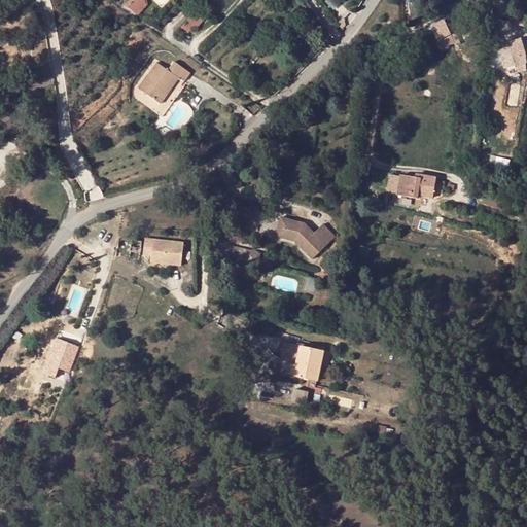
[(144,0),(135,0),(128,8),(136,14),(145,4),(144,0)]
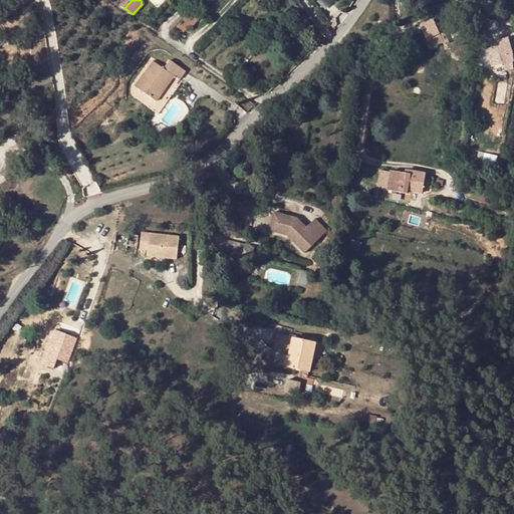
[(199,20),(190,13),(178,27),(184,32),(188,28),(190,30),(199,20)]
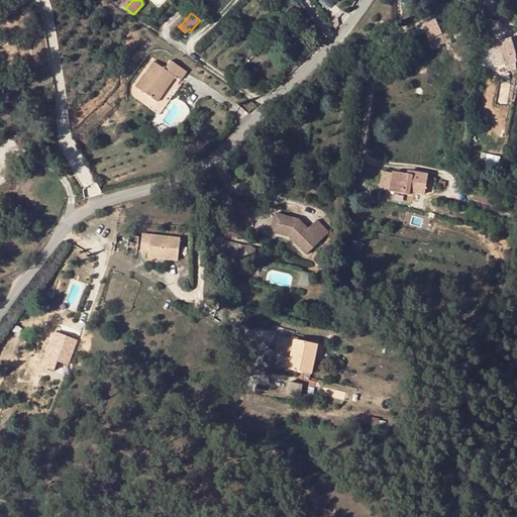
[(436,20),(423,26),(429,39),(442,33),(436,20)]
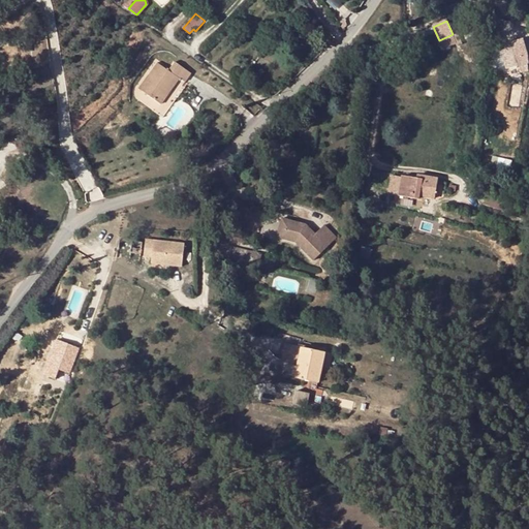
[(523,39),(501,45),(509,74),(520,72),(520,67),(528,65),(528,56),(523,39)]
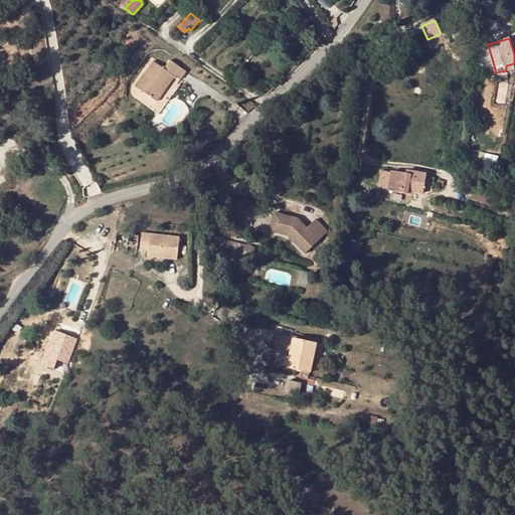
[(146,75),(149,77),(141,91),(153,100),(162,87),(167,91),(176,78),(181,81),(187,72),(171,61),(165,70),(154,63),(146,75)]
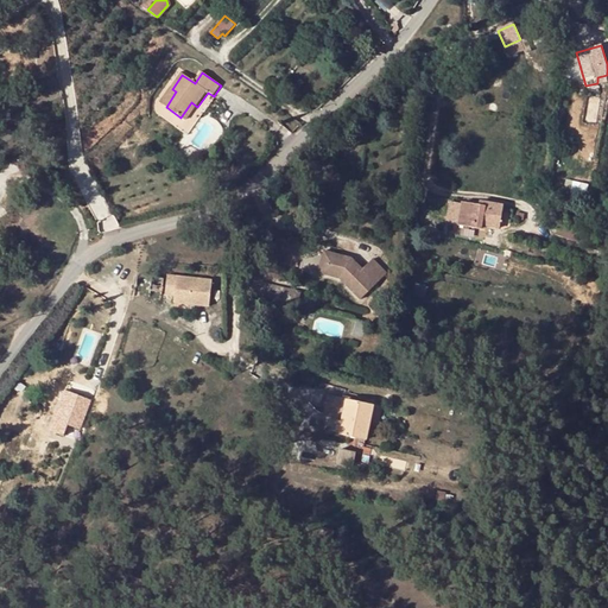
[(176,92),(172,89),(162,105),(166,107),(176,92)]
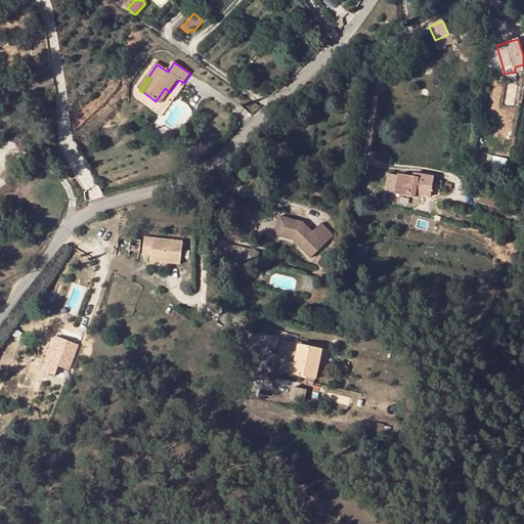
[(165,88),(156,101),(161,105),(170,92),(165,88)]
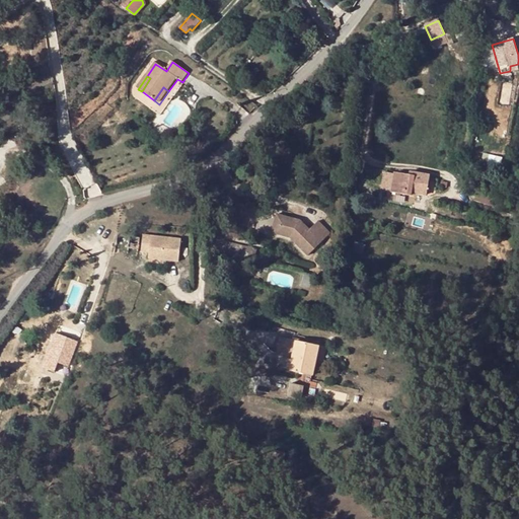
[(391,193),(412,196),(413,193),(416,194),(427,195),(431,175),(410,172),(410,175),(395,173),(391,193)]
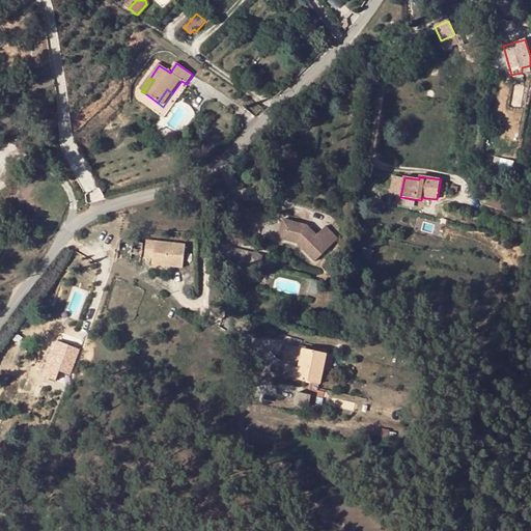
[(508,203),(488,197),(486,205),(505,212),(508,203)]
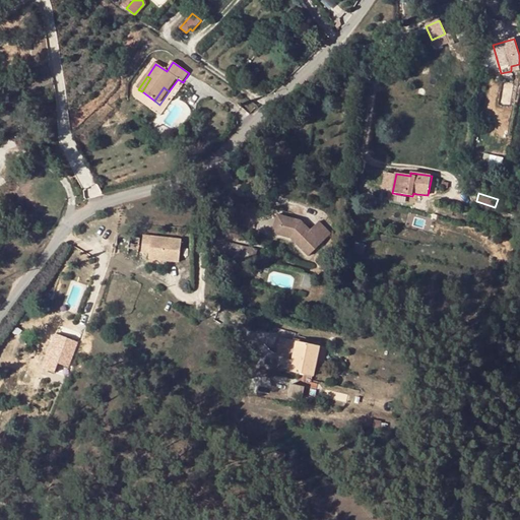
[(300,220),(277,214),(272,233),(290,239),(308,256),(330,233),(317,220),(309,229),(300,220)]
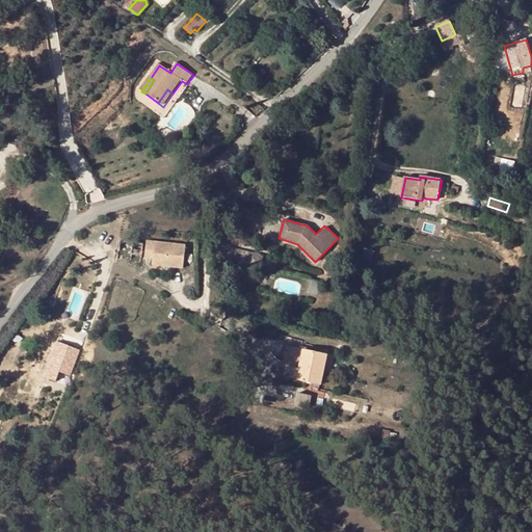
[(144,244),(134,242),(132,256),(143,257),(144,244)]
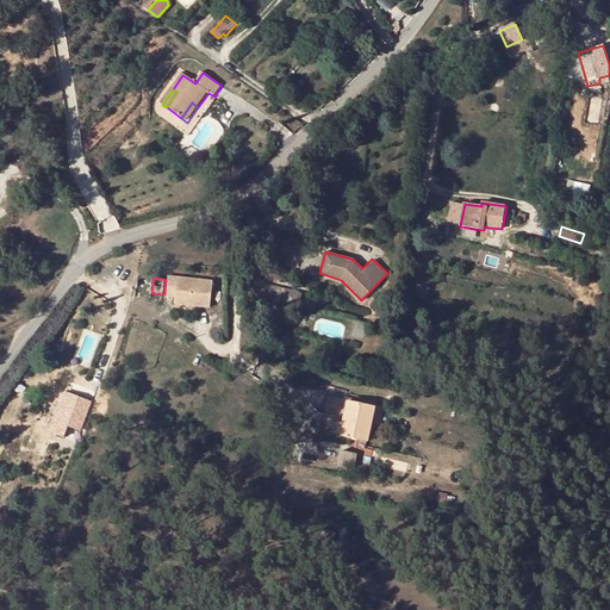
[(213,288),(169,284),(167,303),(176,304),(175,310),(211,315),(213,288)]
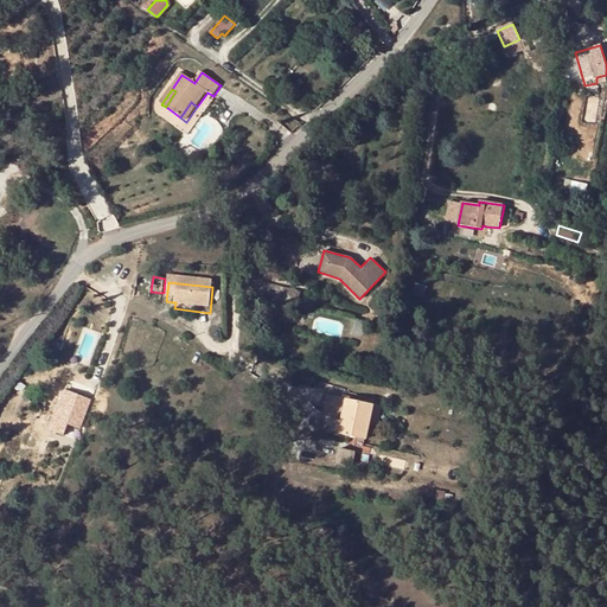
[(268,299),(295,305),(299,292),(267,285),(264,292),(262,292),(260,298),(268,299)]
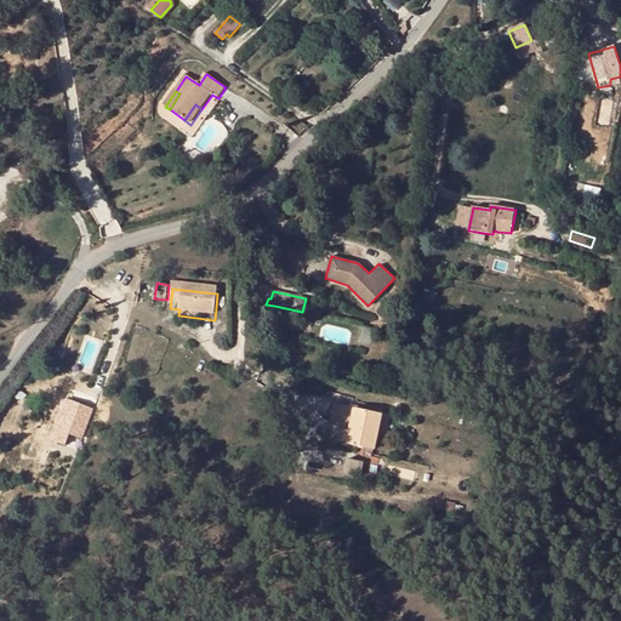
[(437,295),(426,291),(422,303),(434,306),(437,295)]
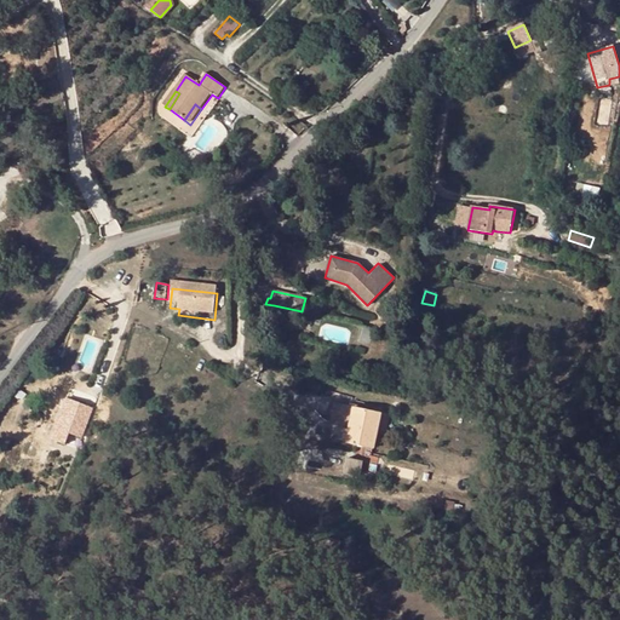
[(300,316),(302,311),(274,305),(273,310),(300,316)]
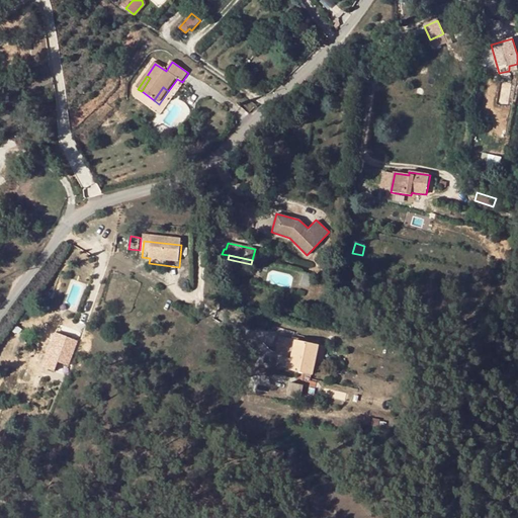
[(79,341),(61,334),(52,358),(70,365),(79,341)]
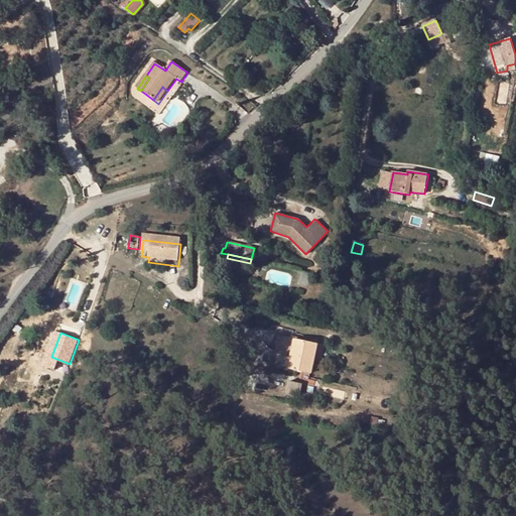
[(292,355),(295,340),(278,336),(275,351),(292,355)]
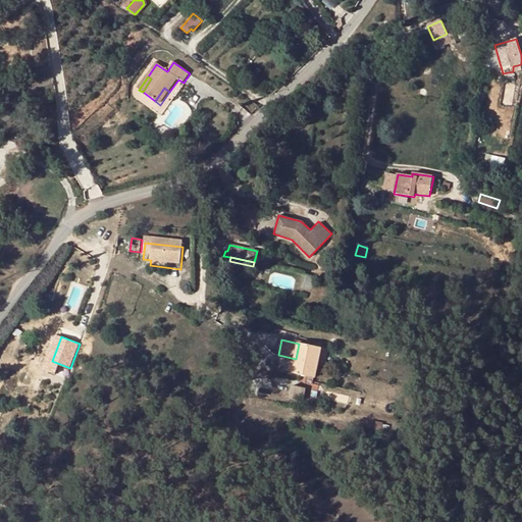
[(296,359),(295,362),(293,373),(315,378),(321,348),(299,344),(296,359)]
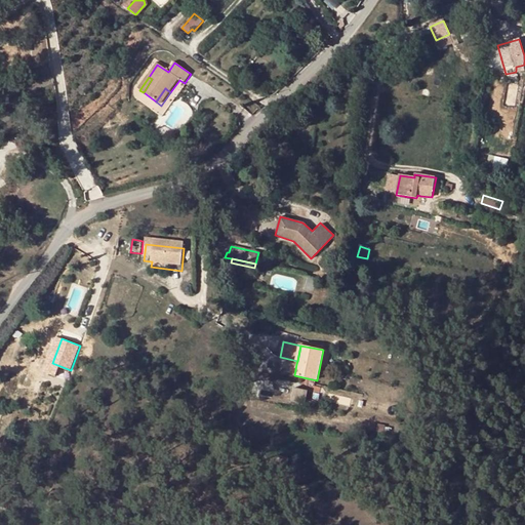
[(308,392),(294,389),(292,400),(306,403),(308,392)]
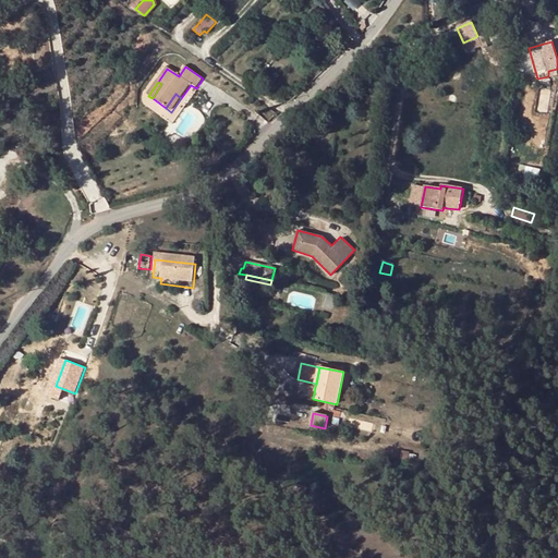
[(411,461),(411,460),(412,455),(412,453),(391,450),(390,459),(411,461)]
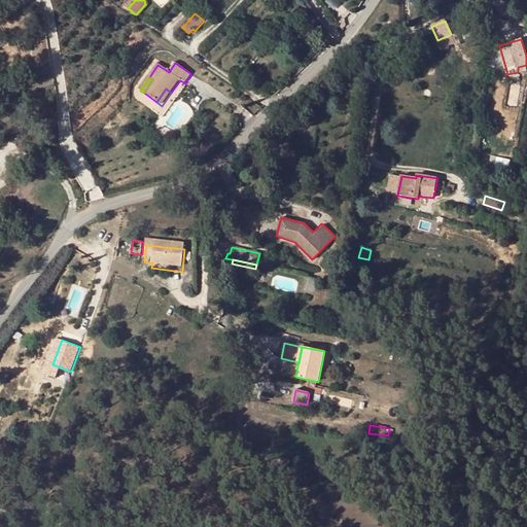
All buildings are outlined.
